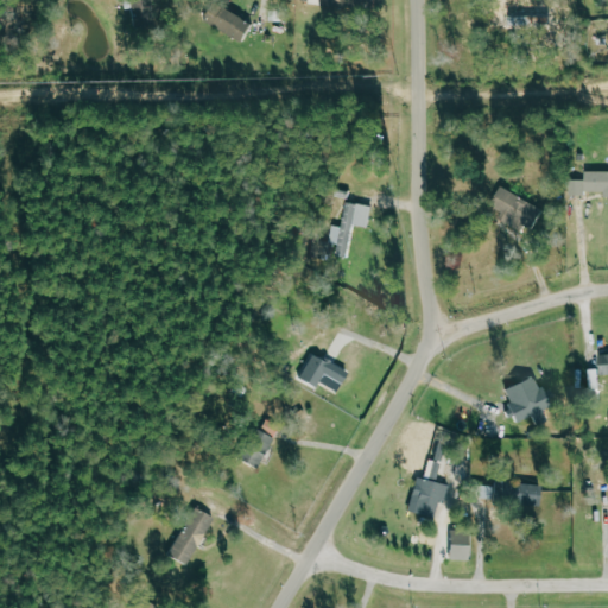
[(252,24),(216,2),(206,21),(241,42),(252,24)]
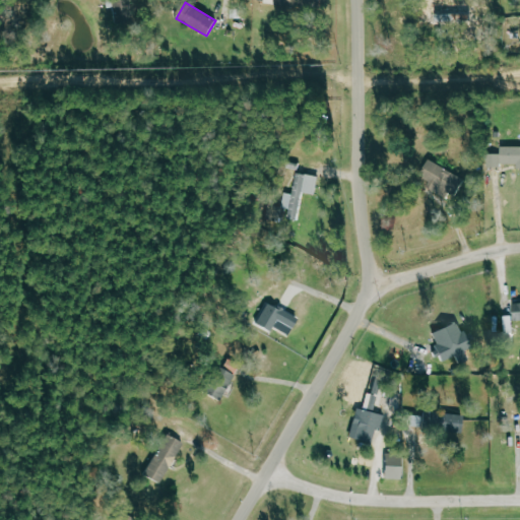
[(519,145),(501,145),(501,153),(488,153),(488,167),(502,167),(502,163),(517,164),(517,168),(519,168),(519,145)]
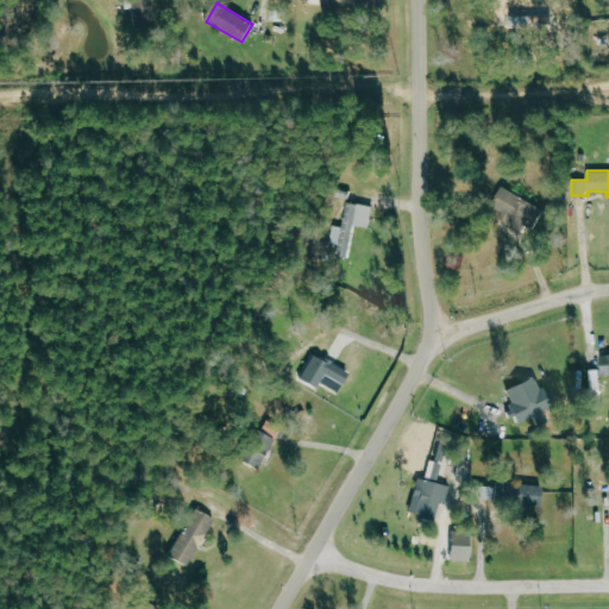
[(491,207),(534,227),(544,207),(501,187),(491,207)]
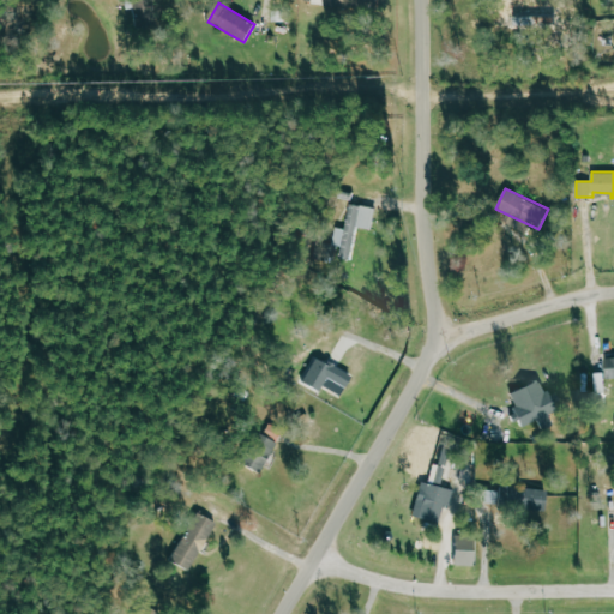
[(347,229),(337,228),(335,246),(343,247),(342,258),(353,259),(356,227),(373,229),(377,208),(350,204),(347,229)]
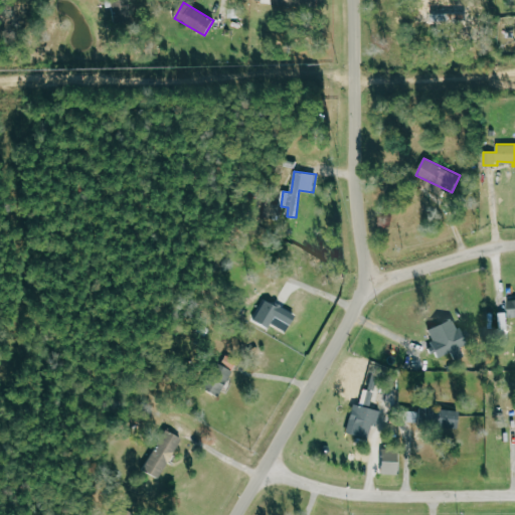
[(254,322),(268,328),(270,324),(286,331),(295,312),(266,298),(254,322)]
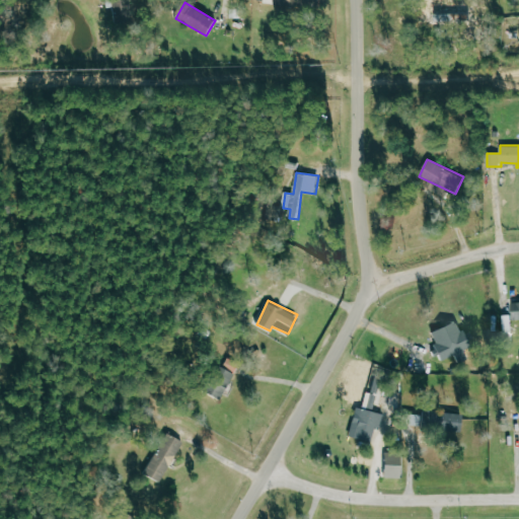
[(455,356),(457,362),(468,359),(457,320),(431,328),(436,344),(433,345),(438,361),(455,356)]
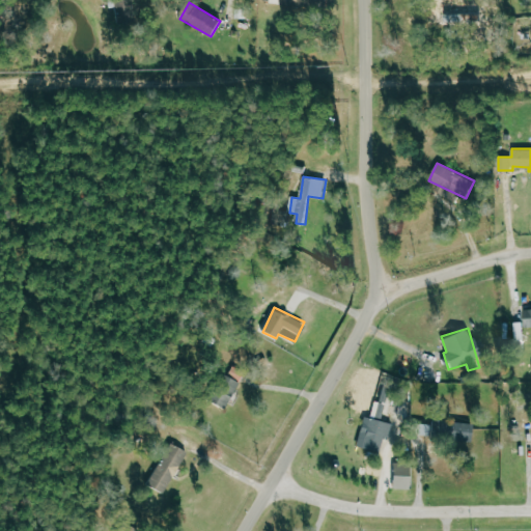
[(240,381),(223,374),(213,403),(230,409),(240,381)]
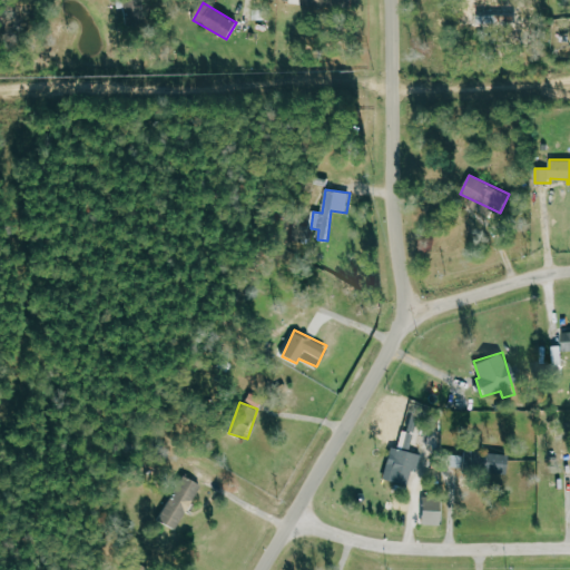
[(409,485),(412,469),(418,470),(421,454),(410,452),(414,433),(402,431),(390,481),(409,485)]
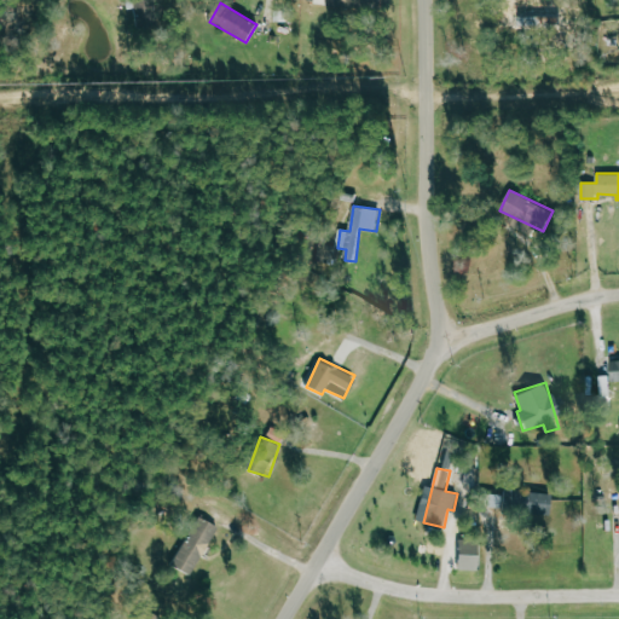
[(551,495),(524,491),(520,512),(548,516),(551,495)]
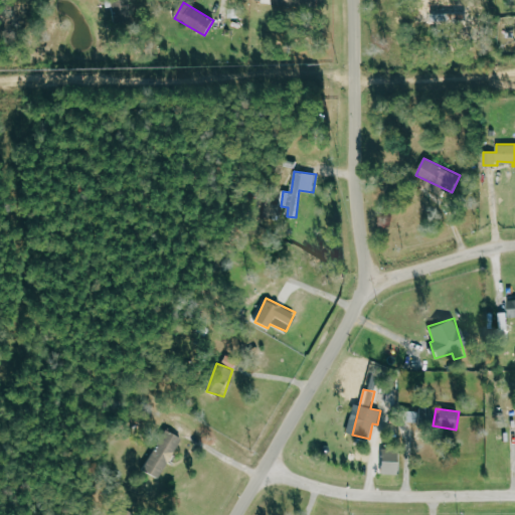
[(149,473),(164,479),(180,436),(165,430),(149,473)]
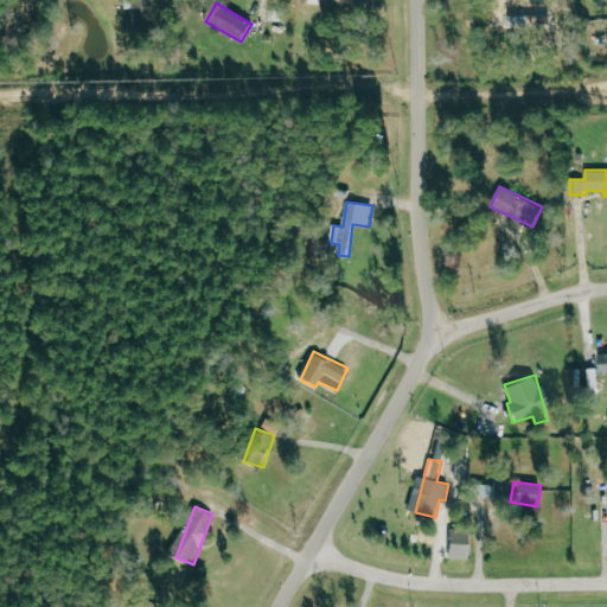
[(468,560),(467,532),(448,532),(449,560),(468,560)]
